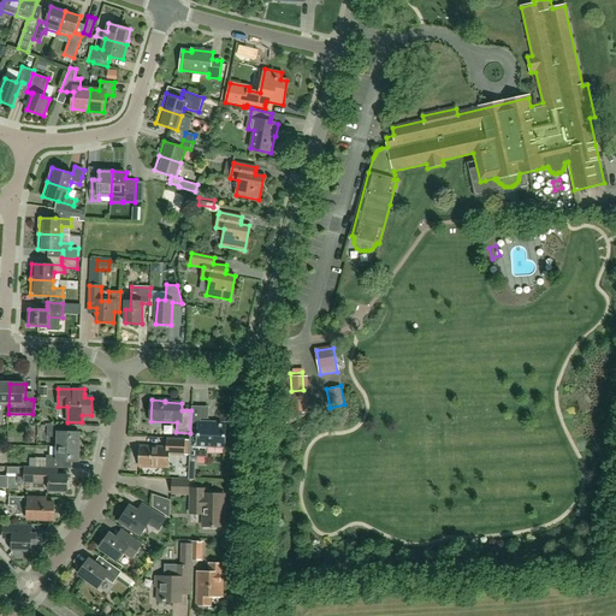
[(189,479),(190,479),(195,480),(196,458),(197,458),(197,457),(207,457),(208,448),(225,448),(225,424),(200,422),(201,419),(208,419),(209,407),(205,407),(201,407),(191,407),(191,410),(190,433),(190,440),(189,455),(190,455),(189,479)]
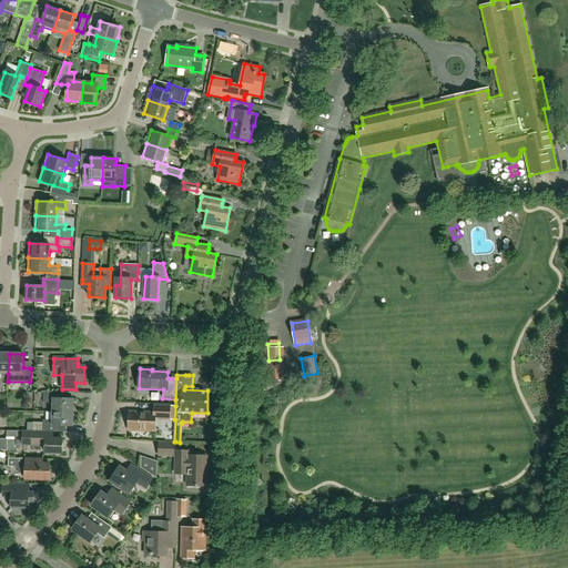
[(52,413),(73,413),(73,399),(58,399),(58,396),(58,393),(43,393),(43,404),(52,404),(52,413)]
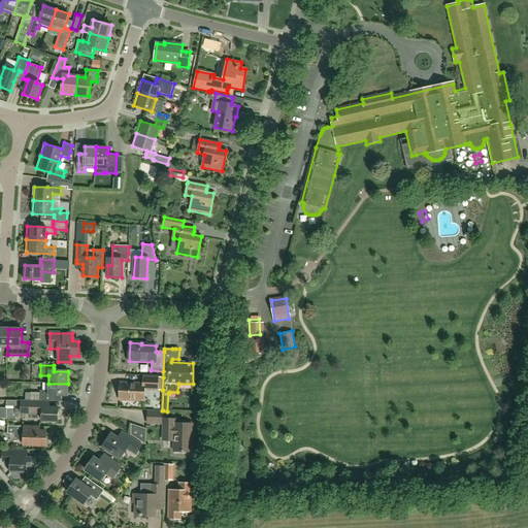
[(163,377),(158,377),(143,377),(143,381),(143,384),(121,383),(120,399),(143,401),(144,390),(162,390),(163,377)]
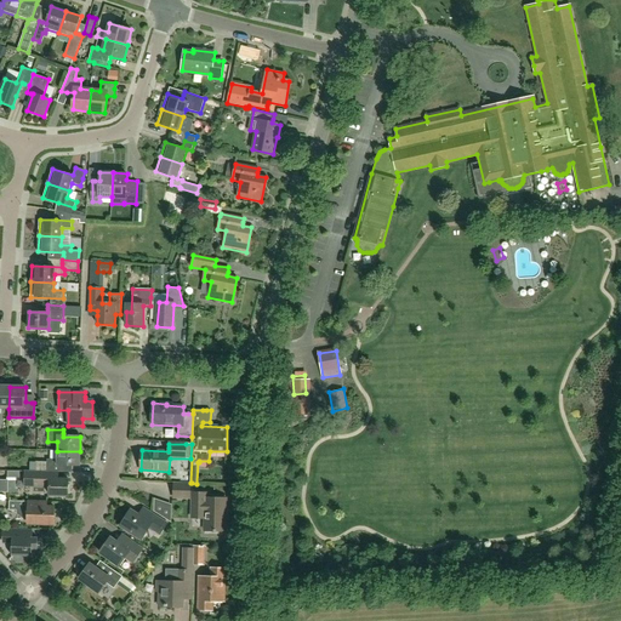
[(80,466),(80,451),(57,451),(57,460),(47,460),(47,462),(35,462),(35,472),(60,473),(62,473),(62,469),(62,466),(80,466)]
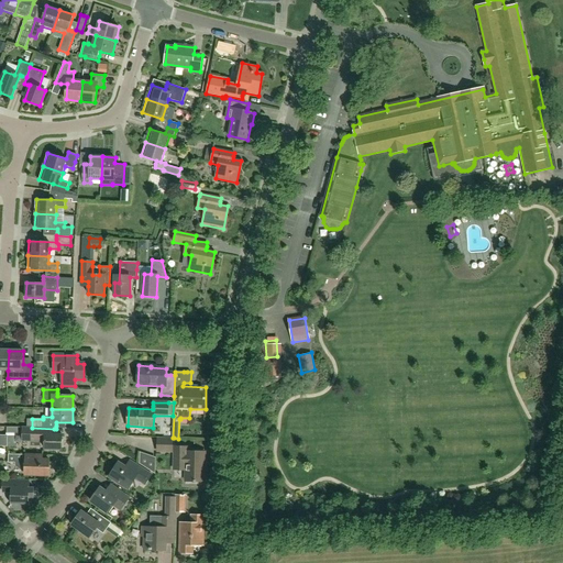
[(62,435),(53,435),(53,432),(54,429),(32,428),(23,428),(22,439),(35,439),(35,440),(45,440),(44,450),(62,450),(62,435)]
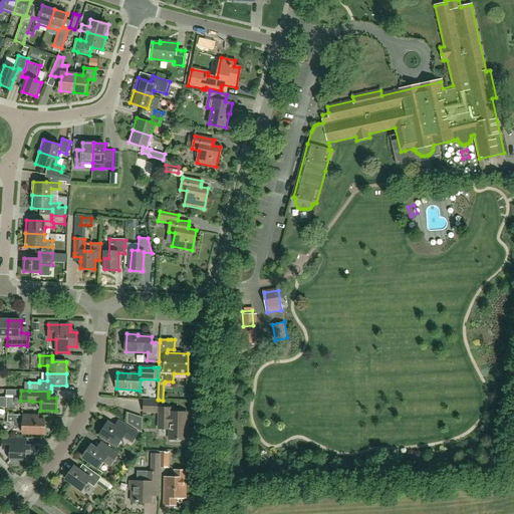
[(159,430),(169,430),(169,440),(186,440),(187,413),(172,413),(172,408),(158,407),(159,400),(158,400),(143,400),(143,413),(158,414),(158,416),(159,416),(159,430)]
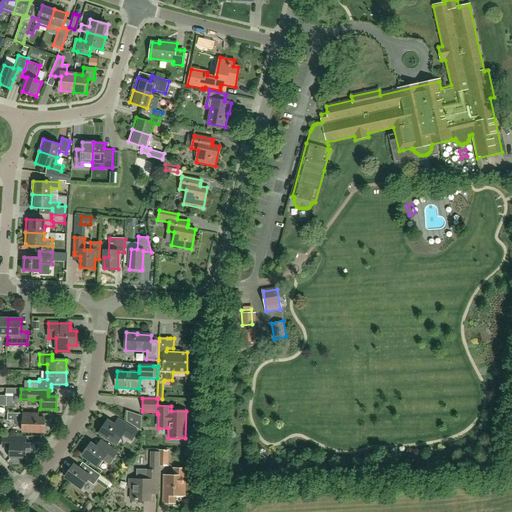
[(7,413),(7,421),(23,422),(23,432),(44,433),(45,419),(38,418),(38,416),(38,414),(7,413)]
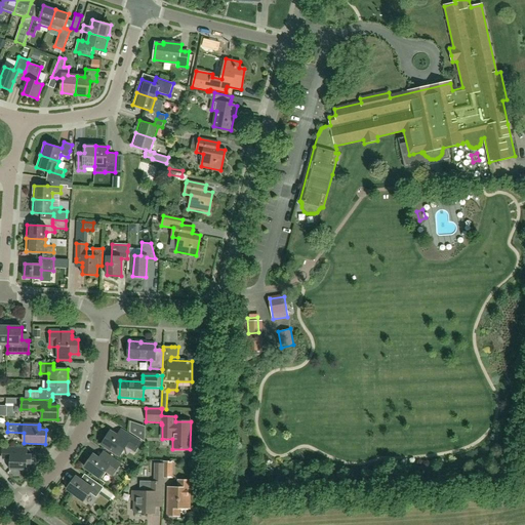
[(125,446),(134,452),(140,443),(121,431),(119,433),(117,436),(111,432),(102,445),(119,456),(125,446)]
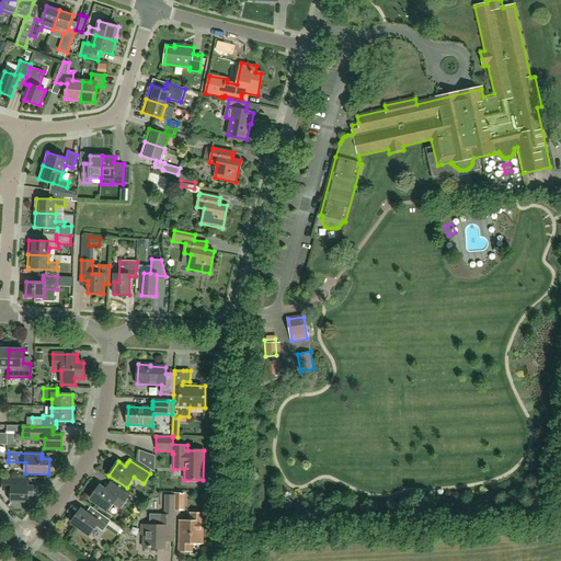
[(29,483),(29,480),(3,479),(2,491),(11,491),(11,503),(27,503),(27,496),(33,496),(33,487),(29,487),(29,483)]
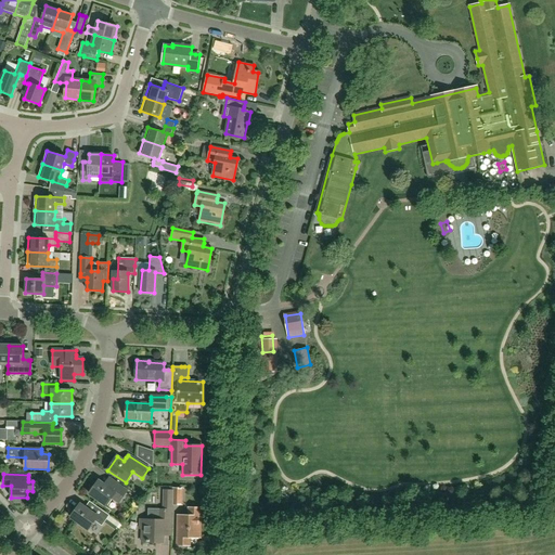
[(118,504),(127,491),(108,478),(106,481),(103,486),(99,481),(89,494),(105,506),(111,499),(118,504)]
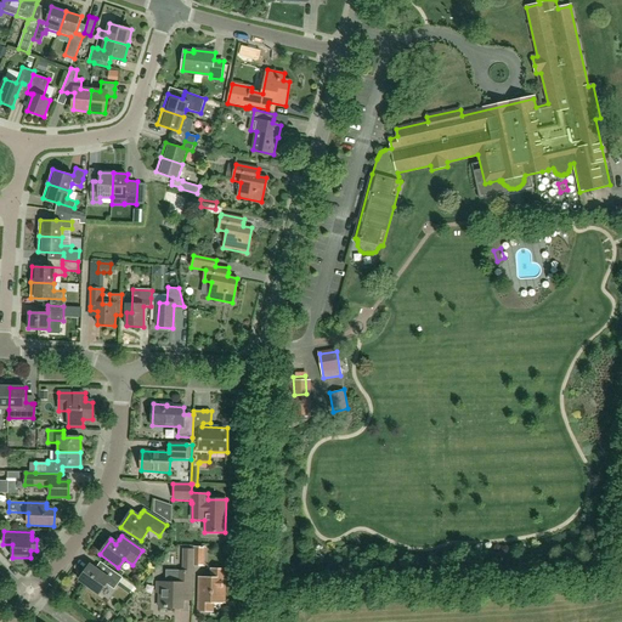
[(193,547),(193,549),(193,560),(193,566),(204,566),(205,547),(193,547)]
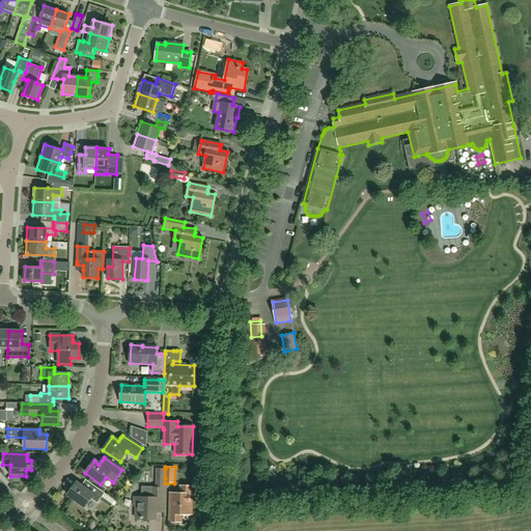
[(165,478),(165,469),(156,469),(156,478),(165,478)]
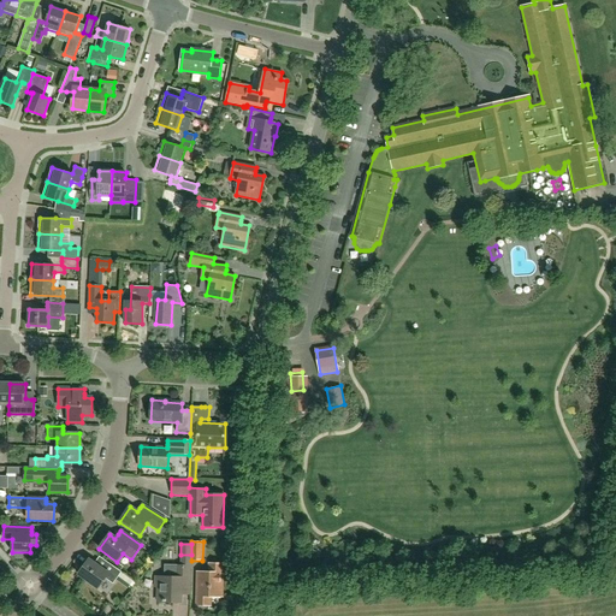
[(105,579),(113,584),(116,580),(120,573),(110,564),(105,572),(94,564),(89,560),(78,574),(98,588),(105,579)]
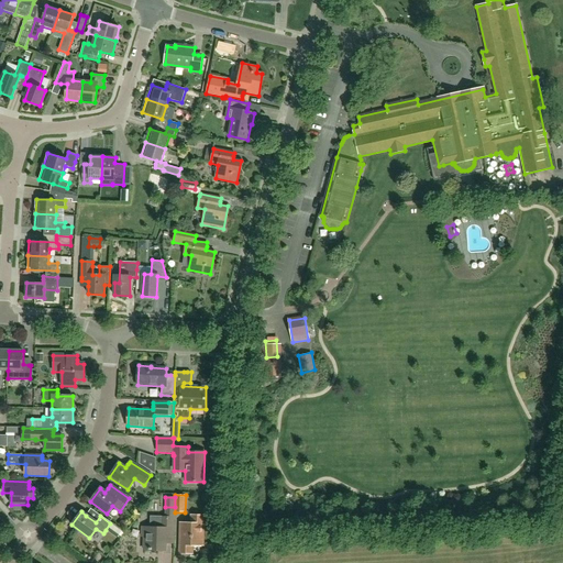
[(120,526),(125,519),(120,514),(113,520),(120,526)]
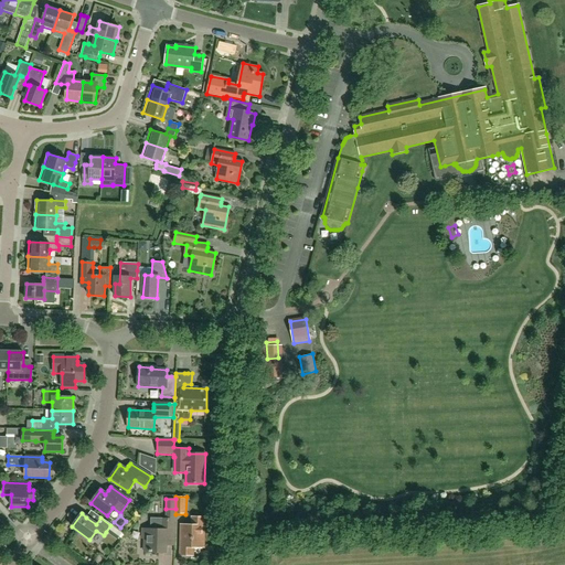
[(203,518),(192,518),(192,525),(181,525),(180,555),(192,556),(192,547),(203,547),(203,518)]
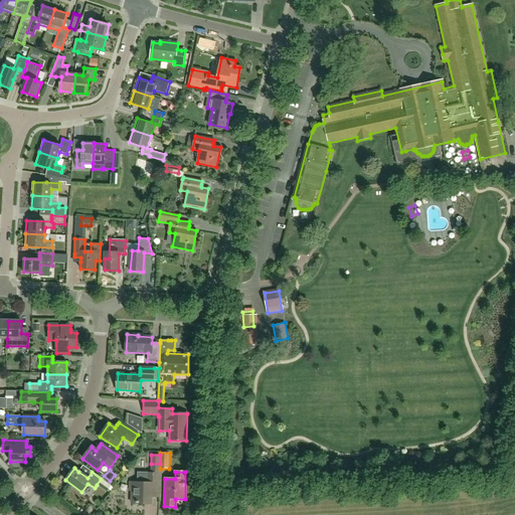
[(159,474),(151,473),(146,473),(137,473),(137,483),(132,483),(131,503),(151,504),(151,498),(159,498),(159,492),(159,474)]
